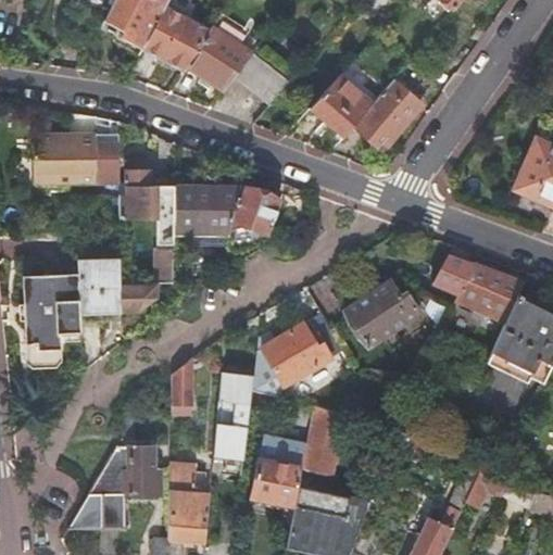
[(114,0),(105,17),(125,28),(122,35),(141,48),(164,4),(166,0),(114,0)]
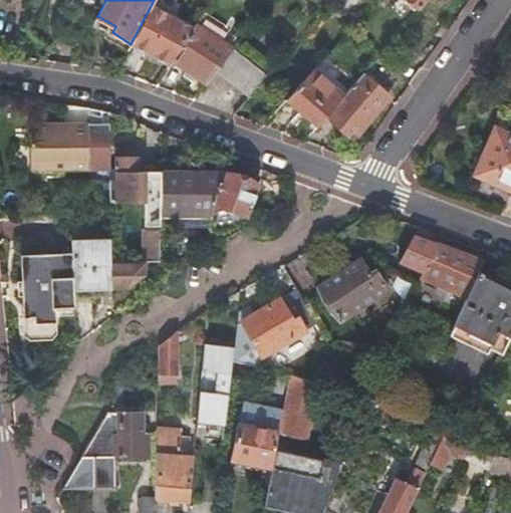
[(193,27),(152,4),(131,44),(151,55),(153,51),(171,60),(193,27)]
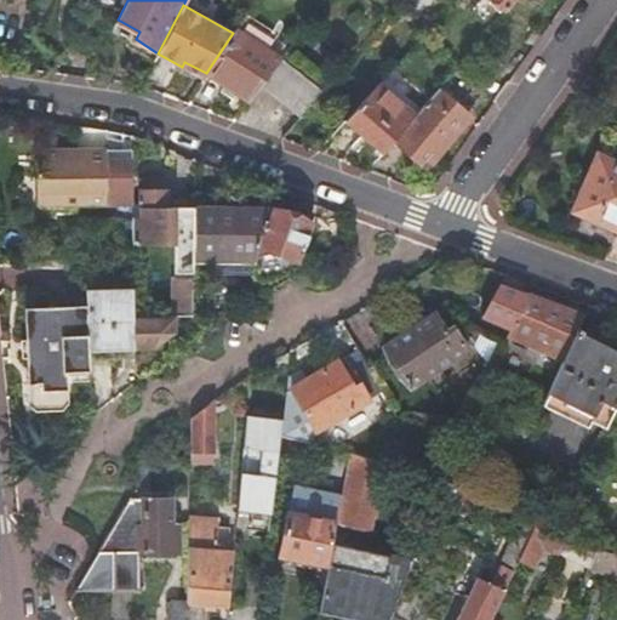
[(280,57),(236,27),(233,33),(206,73),(223,84),(220,90),(239,103),(244,97),(249,100),(261,83),(280,57)]
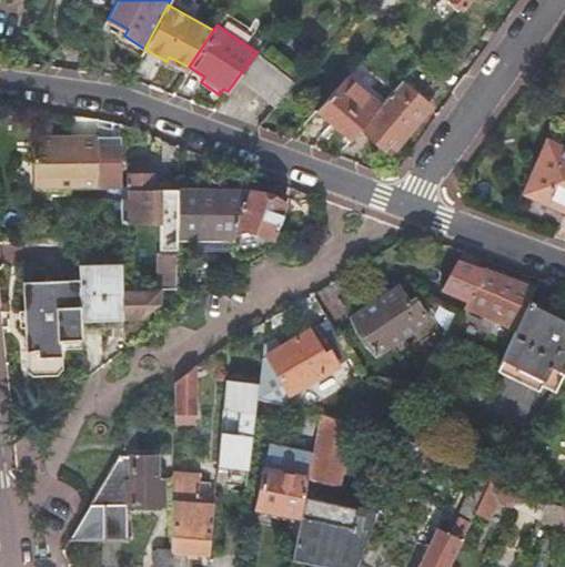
[(295,82),(256,52),(239,76),(275,105),(295,82)]
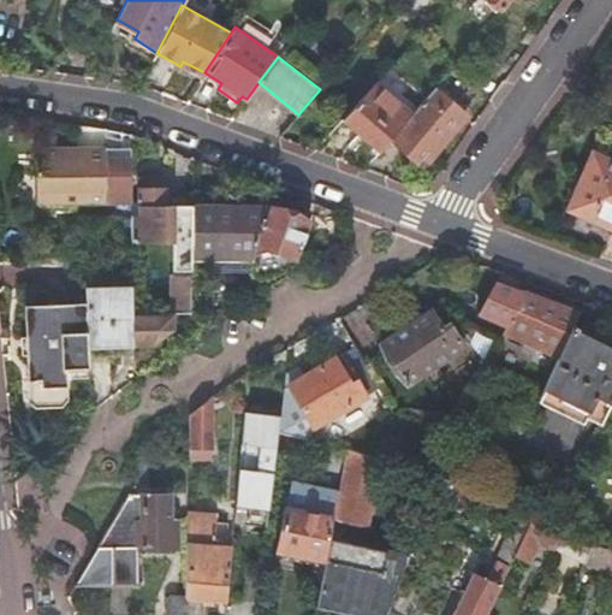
[(183,61),(180,66),(201,80),(205,72),(183,61)]
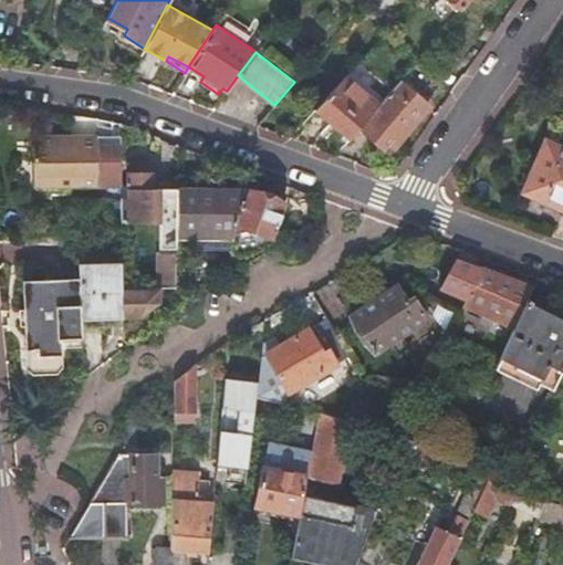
[(378,105),(344,75),(314,108),(348,138),(358,128),(378,105)]
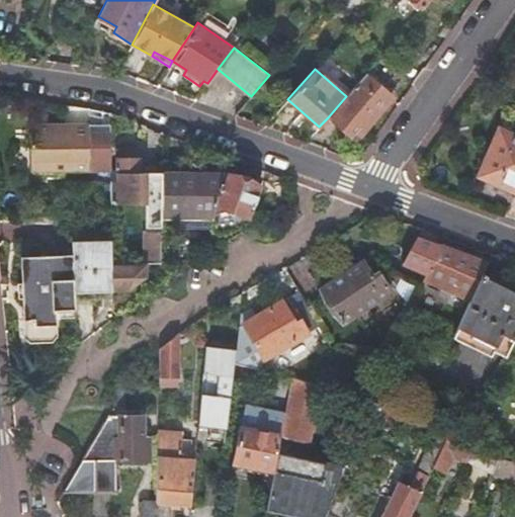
[(346,96),(328,117),(355,141),(374,117),(378,112),(377,112),(392,96),(365,74),(346,96)]
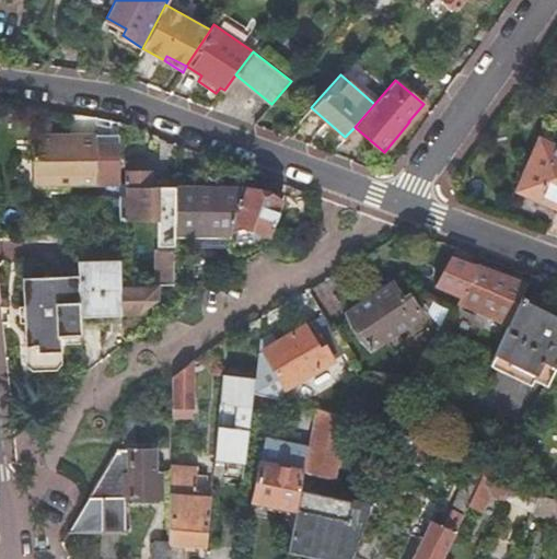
[(96,135),(97,138),(65,139),(65,135),(34,136),(35,183),(120,182),(120,135),(96,135)]
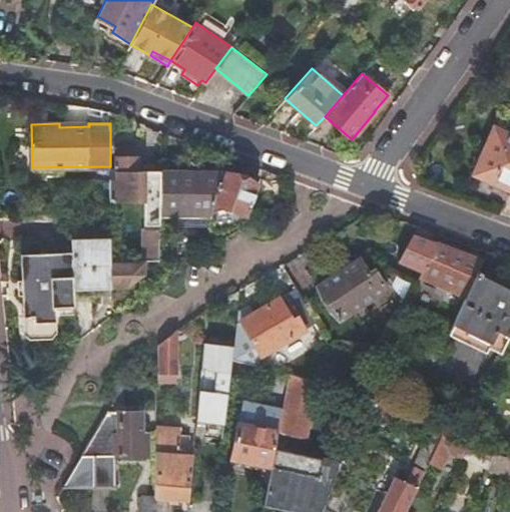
[(509,133),(496,127),(476,172),(509,187),(509,133)]
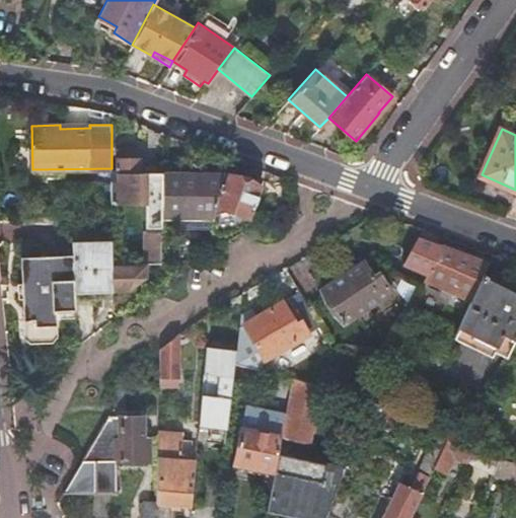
[(118,169),(113,169),(113,185),(113,203),(146,203),(146,265),(162,265),(162,220),(163,215),(163,177),(163,172),(140,171),(140,157),(138,158),(138,148),(120,148),(120,158),(118,158),(118,169)]
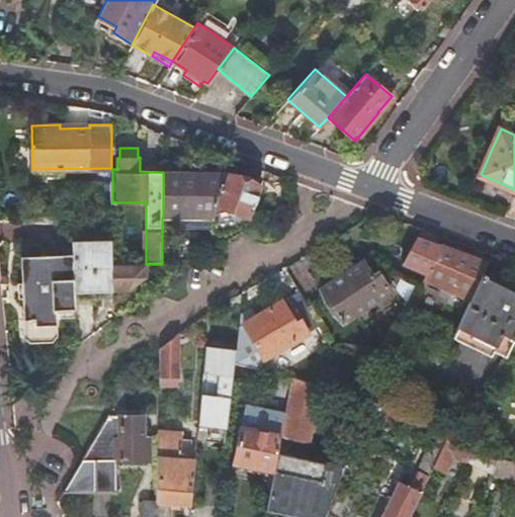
[(218,195),(216,205),(215,232),(237,233),(249,218),(261,185),(227,173),(225,178),(223,178),(220,185),(218,195)]
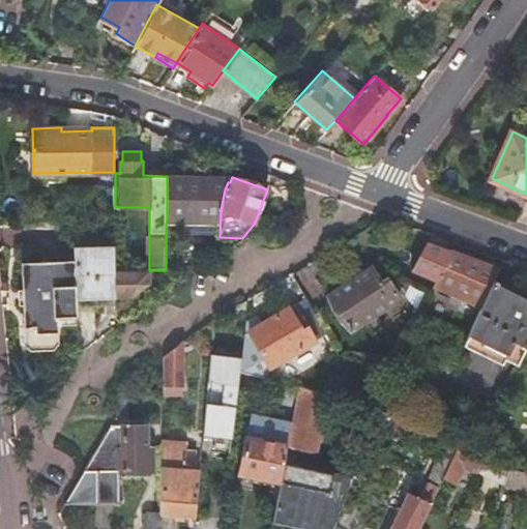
[(167,181),(167,219),(220,221),(220,210),(221,210),(223,200),(225,189),(228,182),(167,181)]
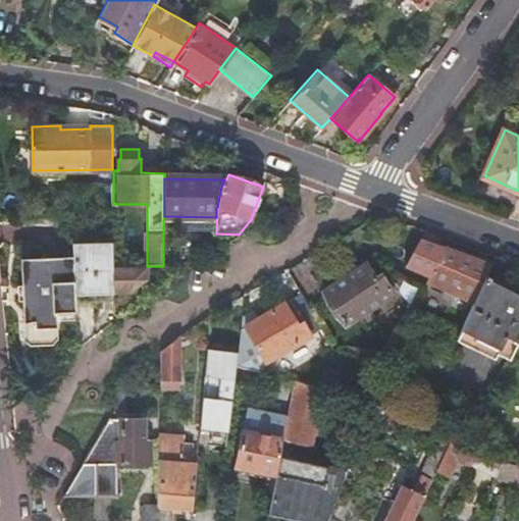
[(419,238),(407,260),(431,270),(426,280),(475,301),(486,273),(490,264),(419,238)]
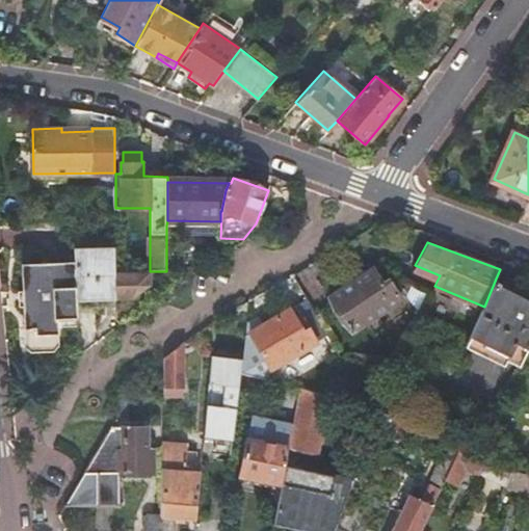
[(115,247),(115,246),(74,247),(75,262),(78,309),(116,308),(116,271),(115,247)]
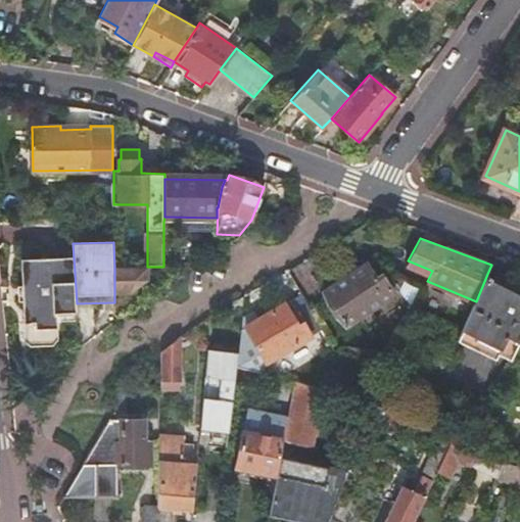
[(74,257),(21,261),(27,339),(33,344),(52,344),(58,338),(57,315),(78,315),(77,303),(74,257)]
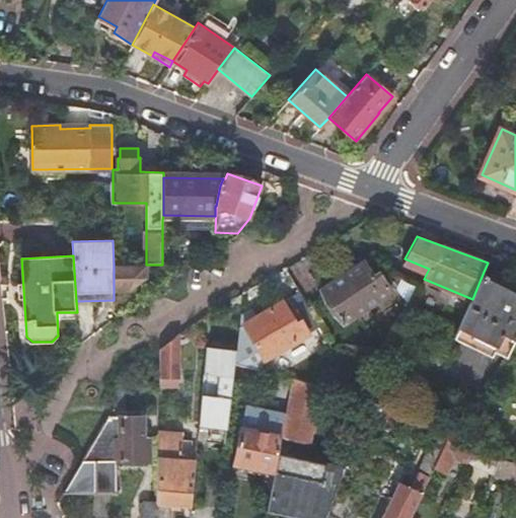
[(364,261),(357,266),(345,273),(320,288),(342,322),(391,291),(378,271),(373,275),(364,261)]
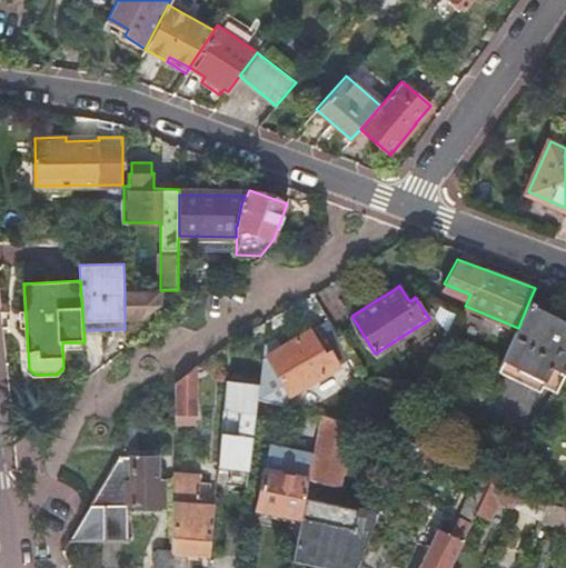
[(159,306),(160,290),(136,290),(125,290),(125,329),(139,328),(142,328),(159,306)]
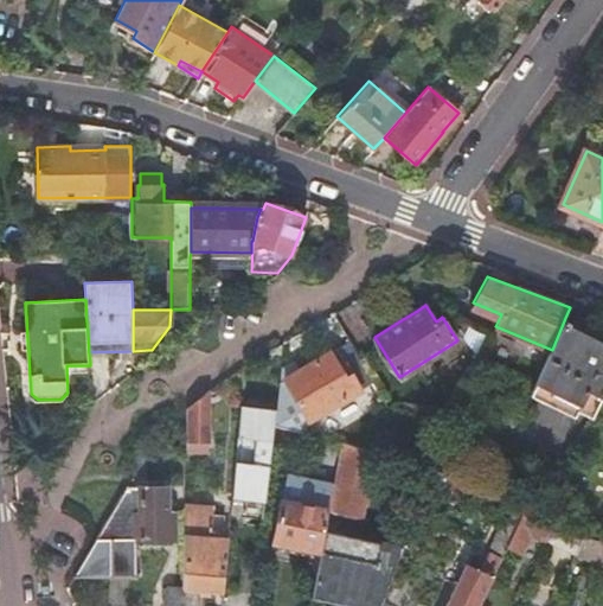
[(488,333),(450,316),(479,356),(488,333)]
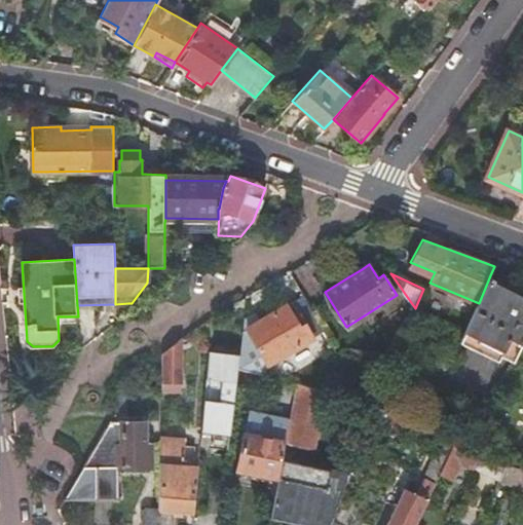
[(479,303),(463,335),(459,343),(474,350),(477,344),(499,355),(511,362),(522,337),(522,296),(493,282),(495,277),(490,275),(479,303)]
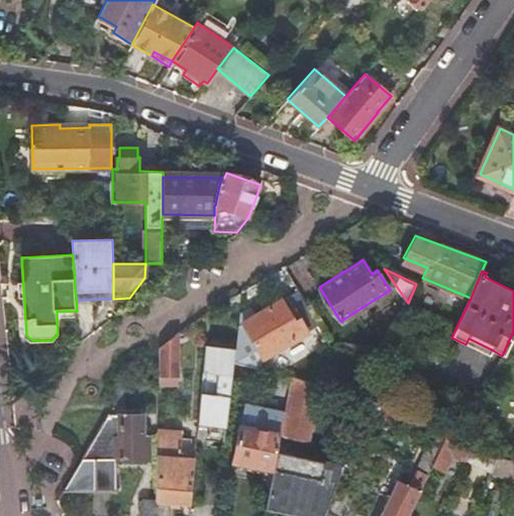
[(293,317),(290,312),(282,299),(241,322),(263,357),(308,330),(298,314),(293,317)]
